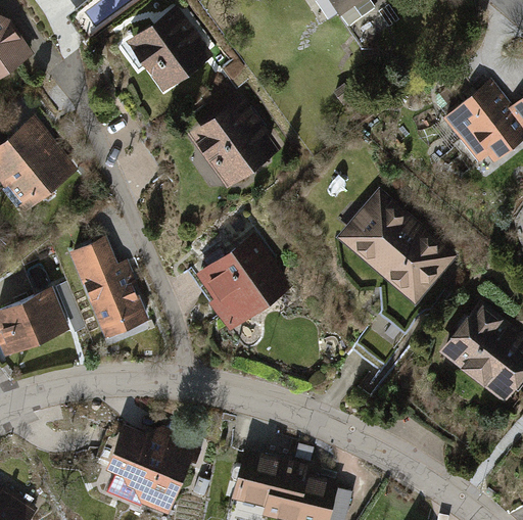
[(357,0),(329,0),(337,12),(357,0)]
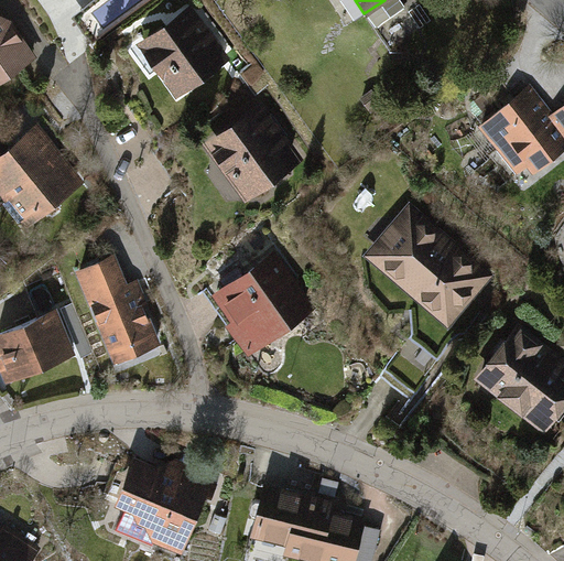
[(186,3),(136,39),(174,94),(225,60),(186,3)]
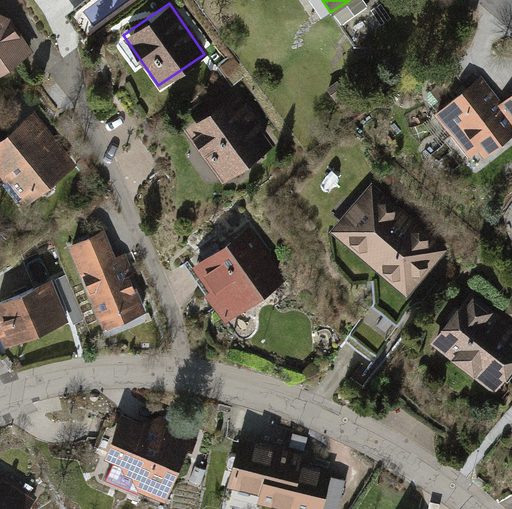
[(0,75),(27,55),(0,18),(0,75)]
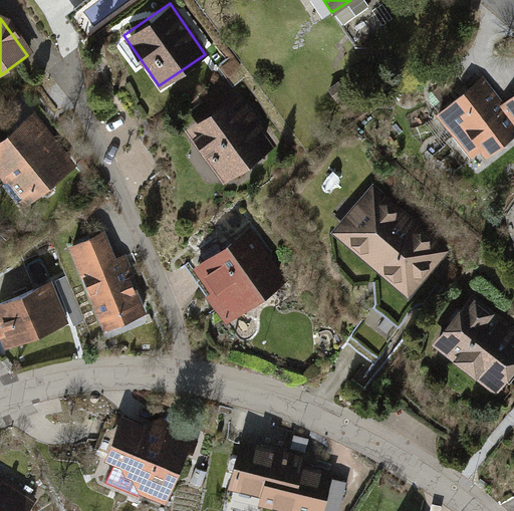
[(513,97),(505,105),(483,76),(438,111),(479,163),(513,135),(513,97)]
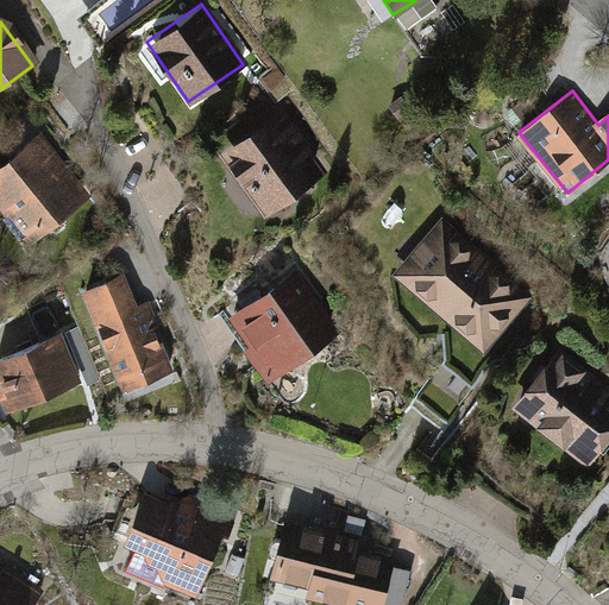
[(282,112),(221,156),(261,210),(321,165),(282,112)]
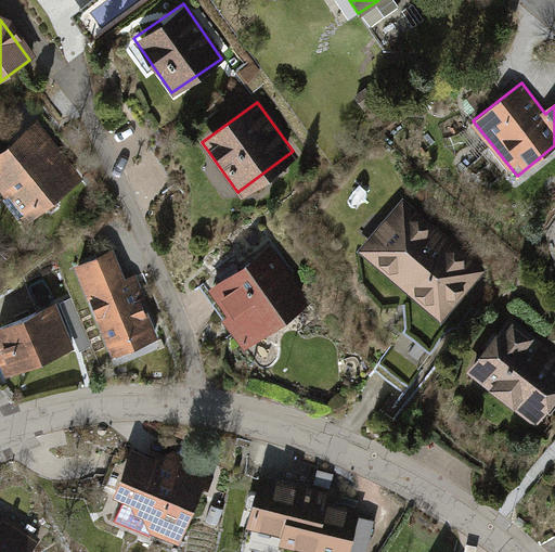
[(0,154),(0,187),(25,222),(76,184),(35,129),(0,154)]
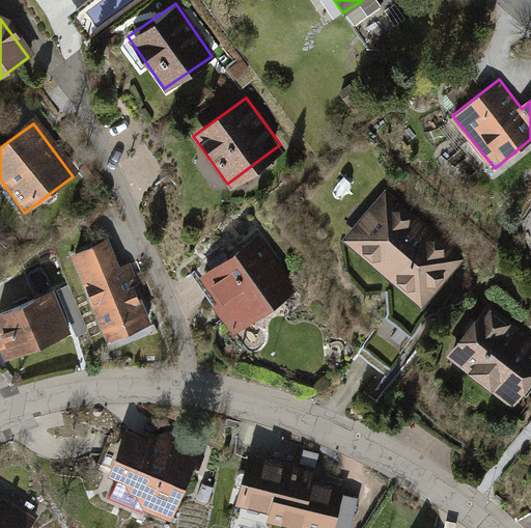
[(419,309),(465,259),(389,190),(343,240),(419,309)]
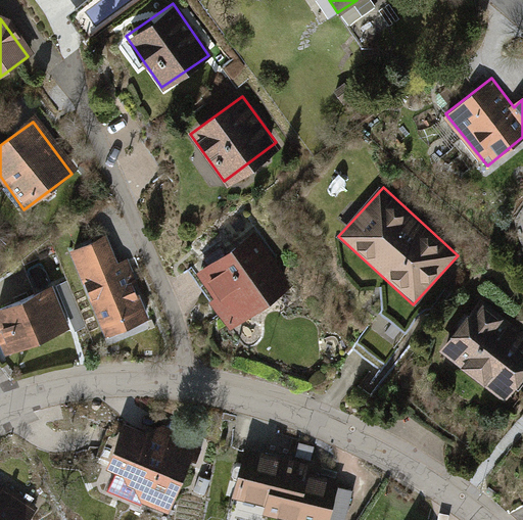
[(108,236),(70,252),(104,334),(142,319),(108,236)]
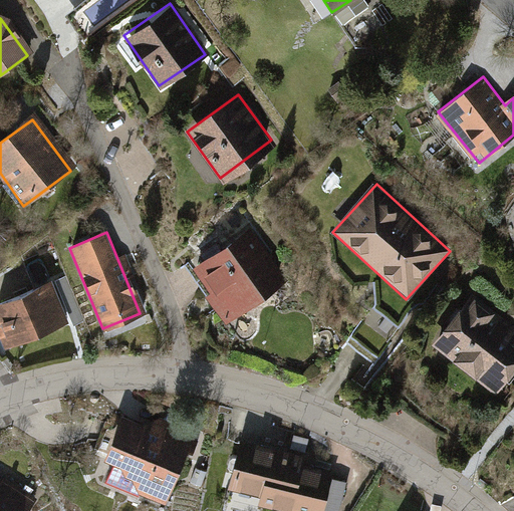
[(246,235),(191,274),(226,324),(281,285),(246,235)]
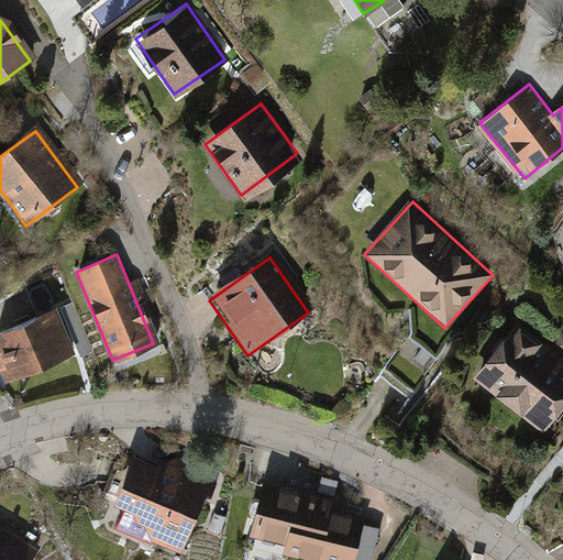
[(0,333),(0,357),(11,383),(80,355),(62,309),(0,333)]
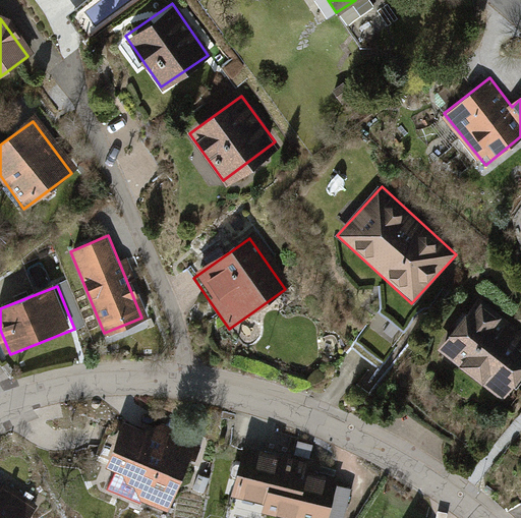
[(502,401),(520,376),(520,329),(478,296),(437,350),(502,401)]
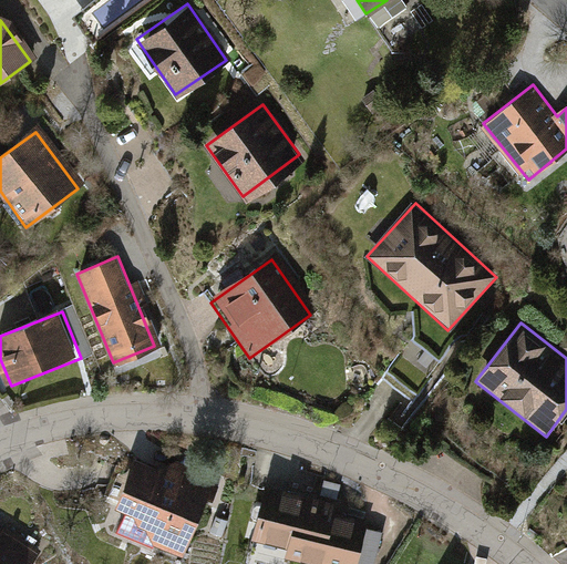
[(187,560),(218,485),(176,468),(158,469),(138,461),(119,509),(131,513),(122,533),(187,560)]
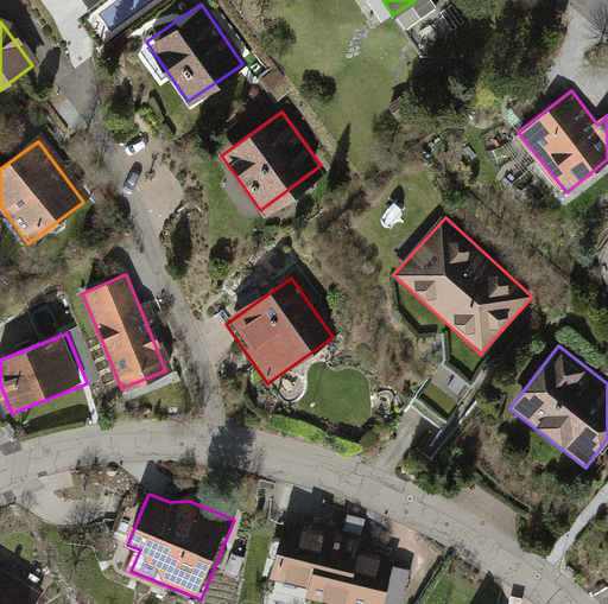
[(325,595),(337,536),(322,533),(285,522),(270,580),(325,595)]
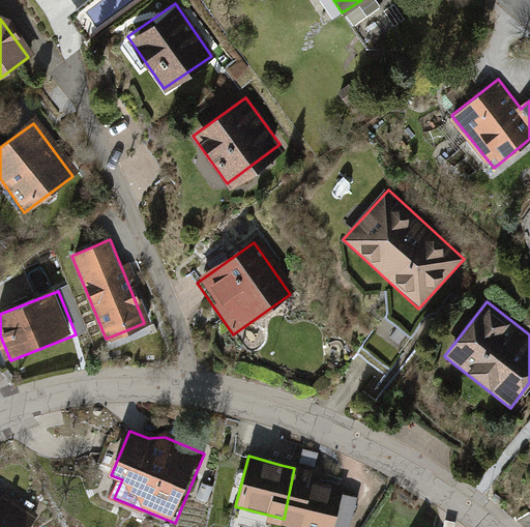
[(345,487),(296,469),(285,523),(296,526),(349,526),(357,500),(342,495),(345,487)]
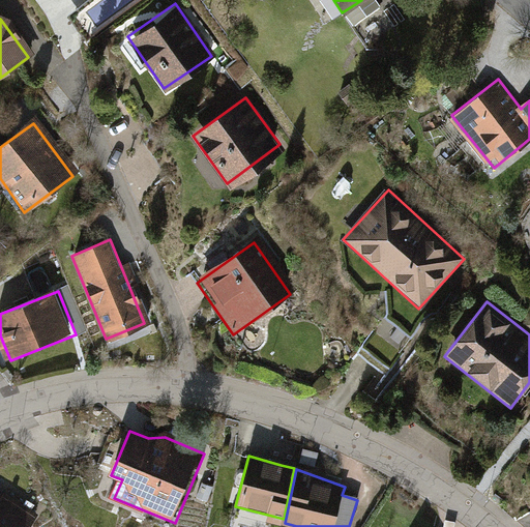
[(35,526),(40,519),(3,498),(0,503),(0,526),(35,526)]
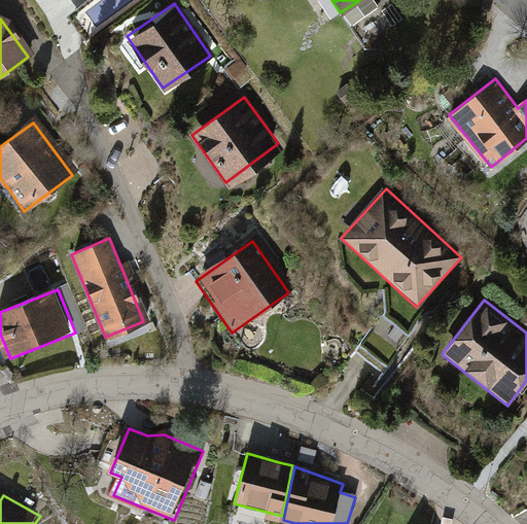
All buildings are outlined.
